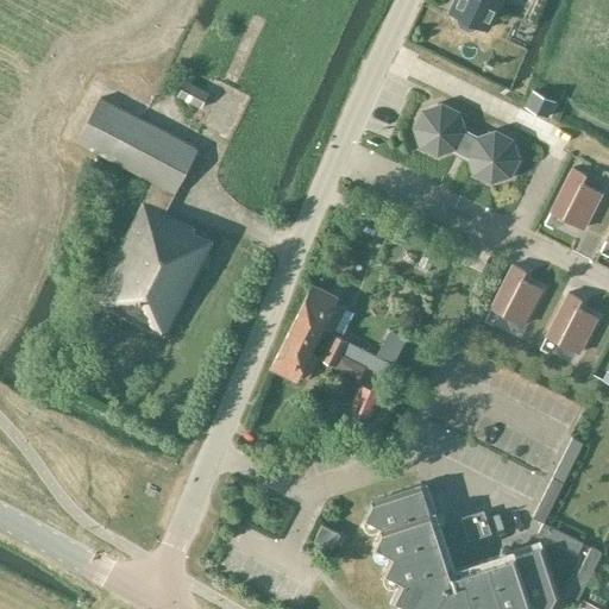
[(501,0),(454,0),(450,11),(459,16),(458,18),(458,23),(460,26),(469,30),(472,30),(477,27),(478,24),(488,29),(501,0)]
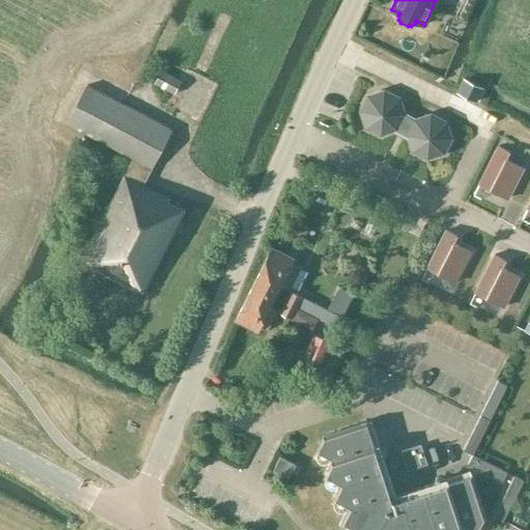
[(162,69),(153,83),(174,93),(182,80),(162,69)]
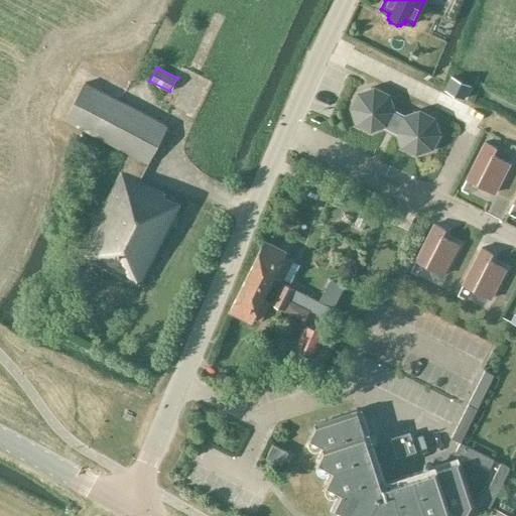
[(129,155),(122,170),(140,179),(168,126),(85,82),(65,121),(129,155)]
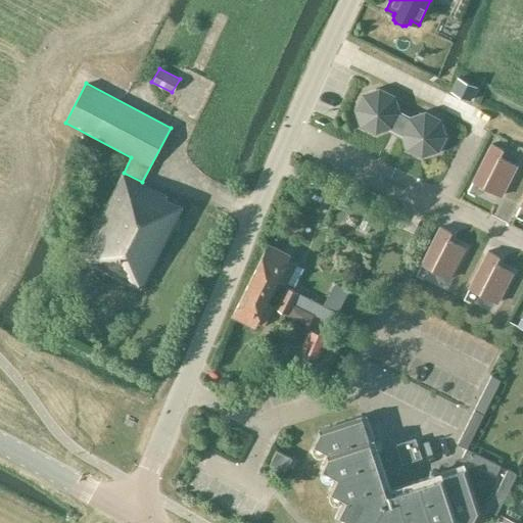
[(423,155),(438,150),(445,135),(440,120),(426,112),(411,117),(399,111),(394,96),(379,89),(363,94),(355,108),(361,124),(376,132),(391,127),(402,132),(407,147),(423,155)]
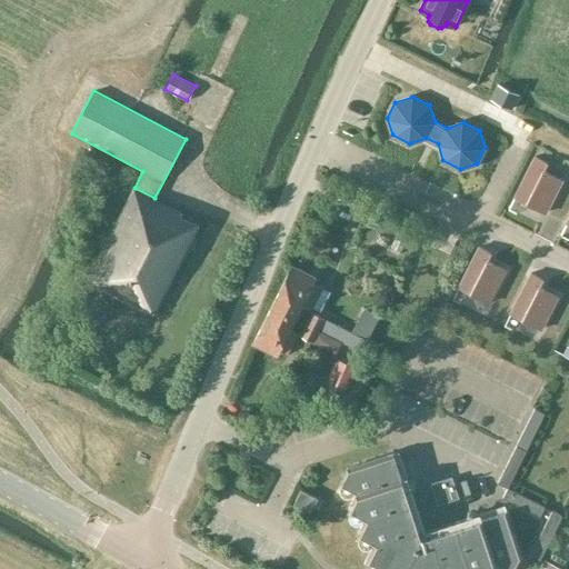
[(536,157),(516,197),(546,212),(562,180),(543,170),(548,162),(536,157)]
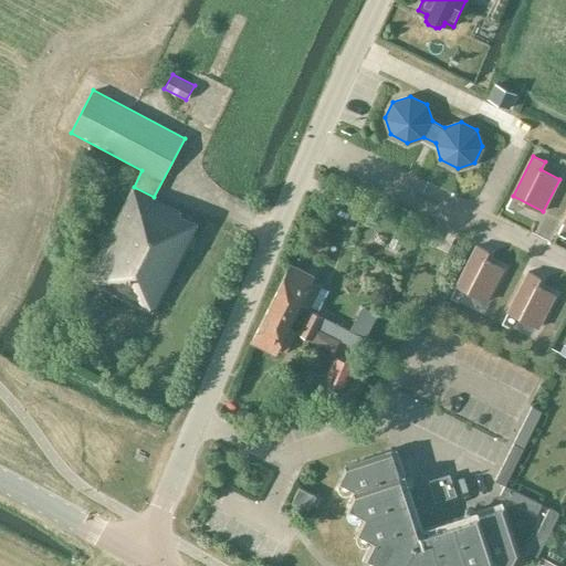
[(154,197),(134,187),(133,186),(87,276),(155,312),(199,226),(179,216),(181,211),(154,197)]
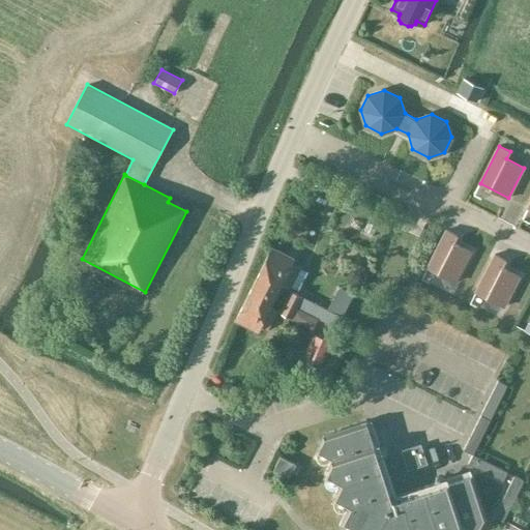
[(457,282),(472,252),(454,242),(458,235),(446,230),(428,267),(457,282)]
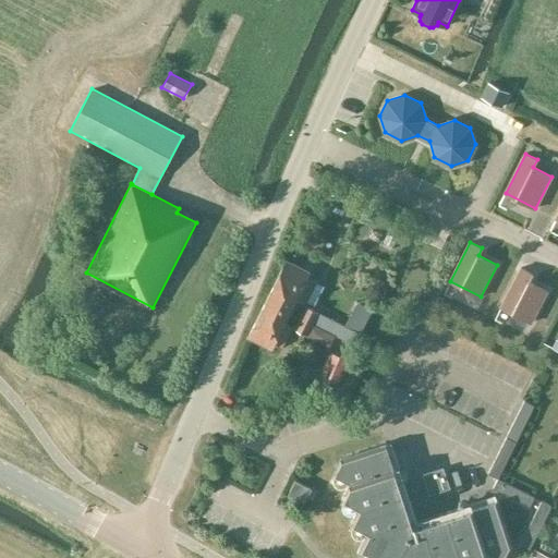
[(308,271),(287,261),(267,299),(290,310),(295,299),(305,303),(316,282),(306,277),(308,271)]
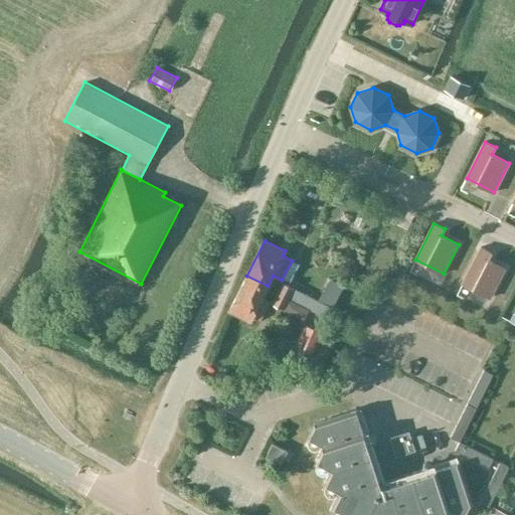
[(491,298),(505,269),(488,260),(492,252),(481,246),(463,284),(491,298)]
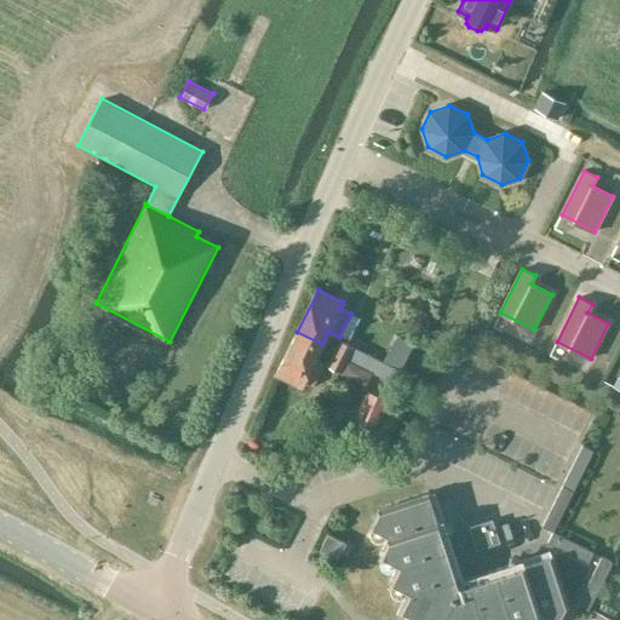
[(315,357),(322,344),(297,332),(276,374),(300,386),(304,380),(314,385),(325,362),(315,357)]
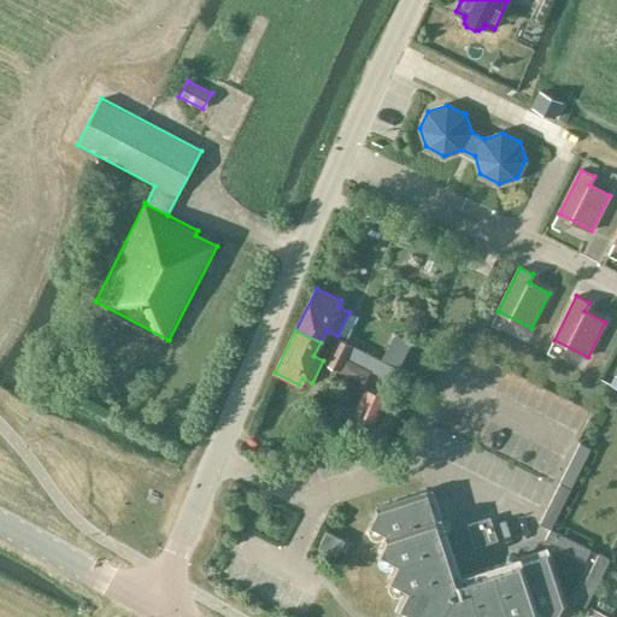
[(386,362),(338,339),(331,351),(346,357),(346,358),(366,368),(369,365),(377,370),(376,372),(392,381),(399,366),(411,341),(398,336),(386,362)]
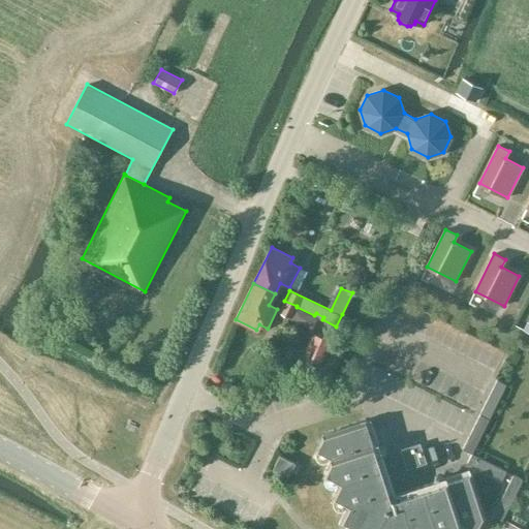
[(297,306),(284,301),(279,311),(290,317),(297,307),(297,306)]
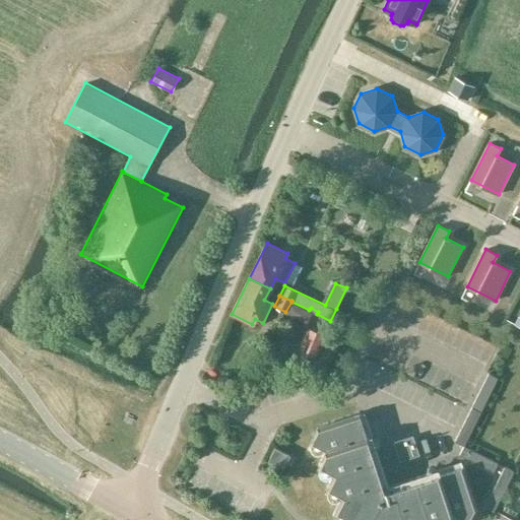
[(307,328),(296,355),(315,364),(326,335),(307,328)]
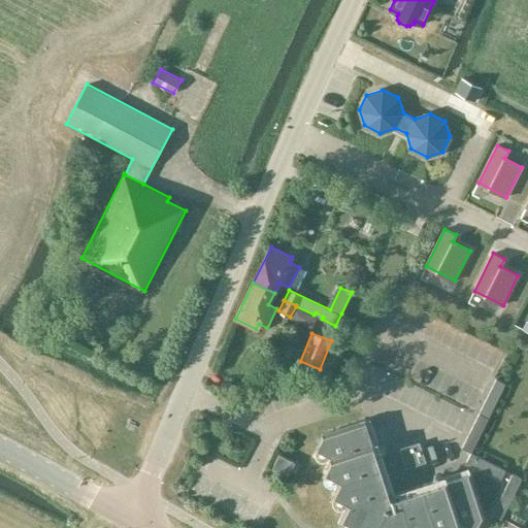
[(502,390),(505,384),(496,378),(493,386),(502,390)]
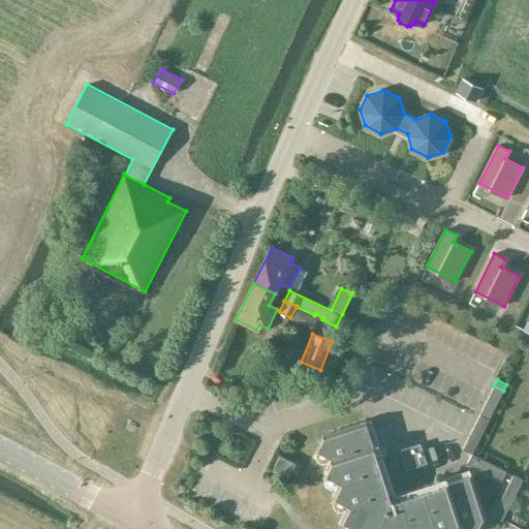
[(494,386),(491,393),(500,398),(503,391),(494,386)]
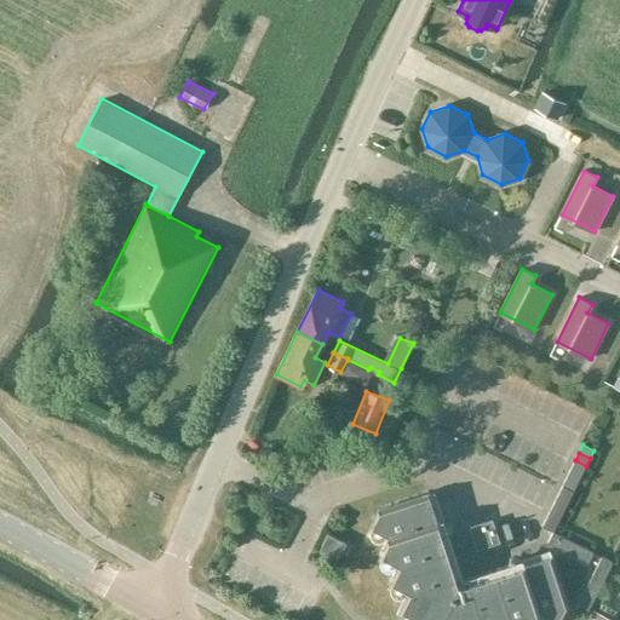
[(583,475),(586,466),(575,460),(572,469),(583,475)]
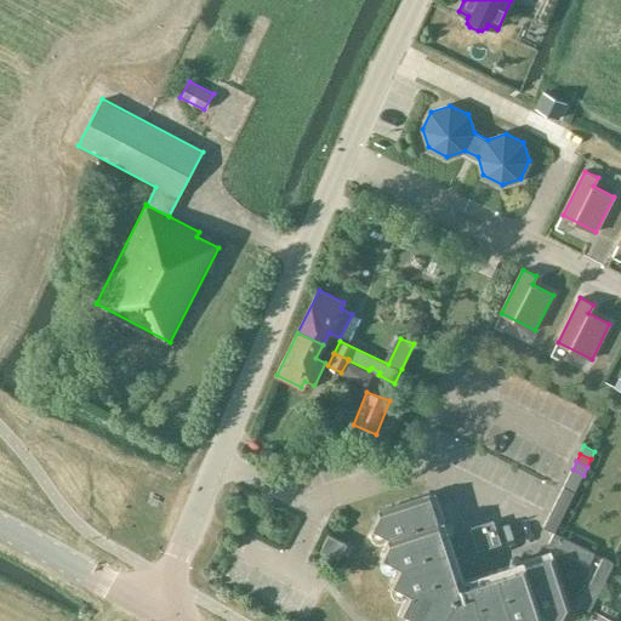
[(573,469),(568,478),(579,483),(584,476),(573,469)]
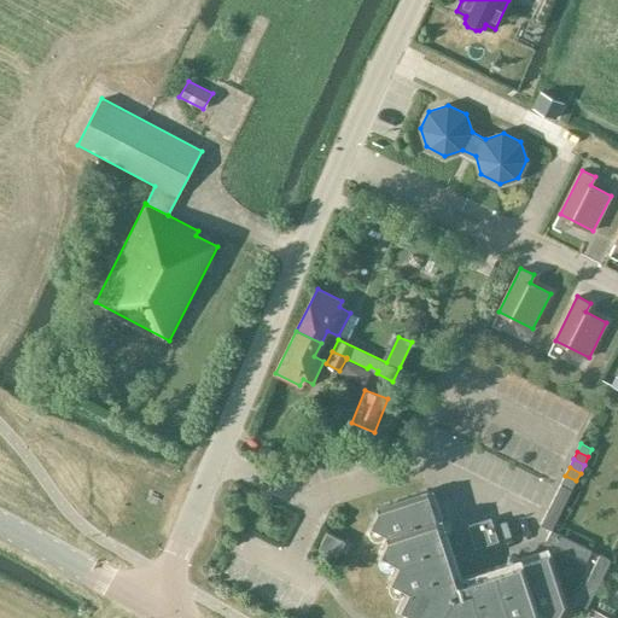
[(565,476),(561,484),(572,489),(576,481),(565,476)]
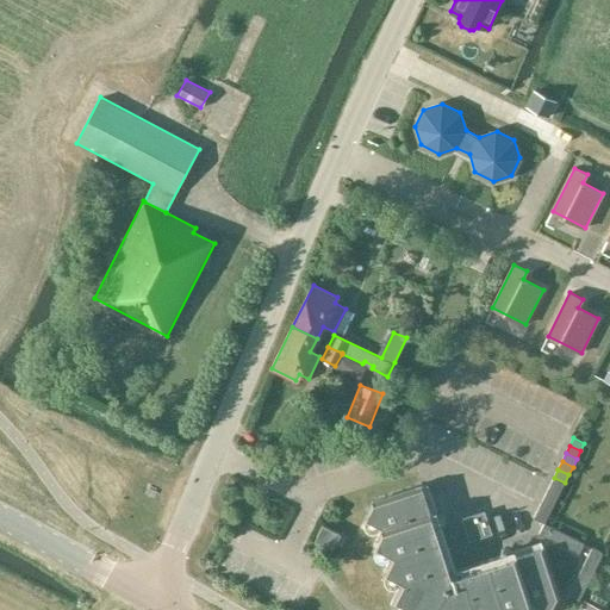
[(554,478),(551,485),(561,491),(565,483),(554,478)]
